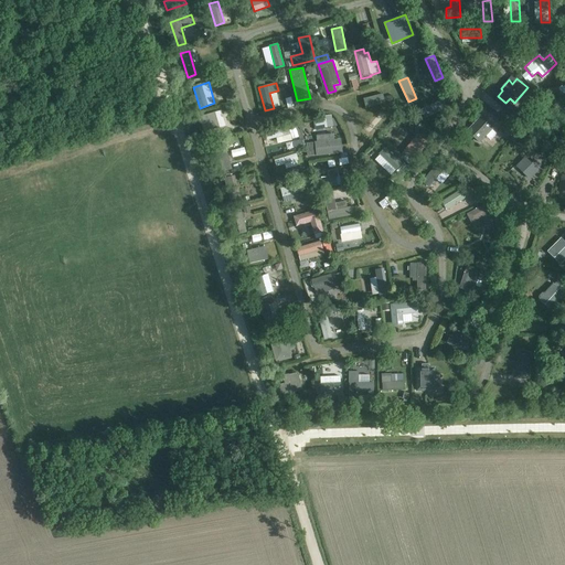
[(370,110),(371,100),(352,97),(350,107),(370,110)]
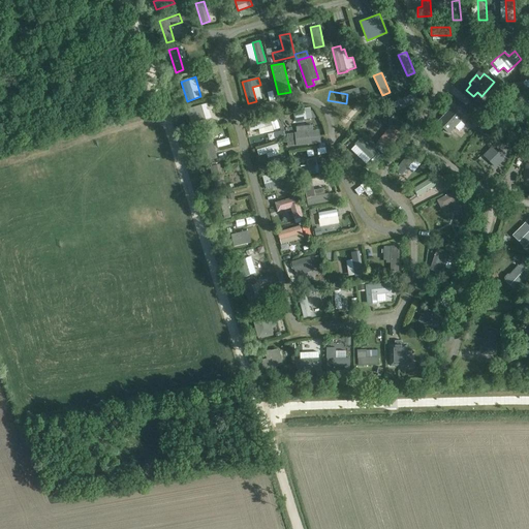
[(394,102),(398,110),(418,100),(415,93),(394,102)]
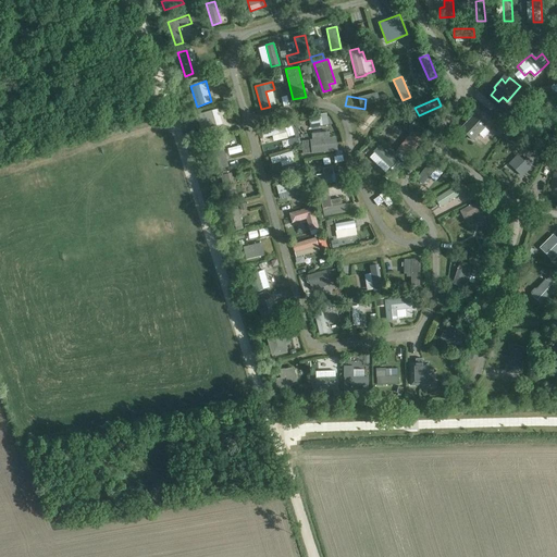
[(201,130),(222,124),(218,109),(197,114),(201,130)]
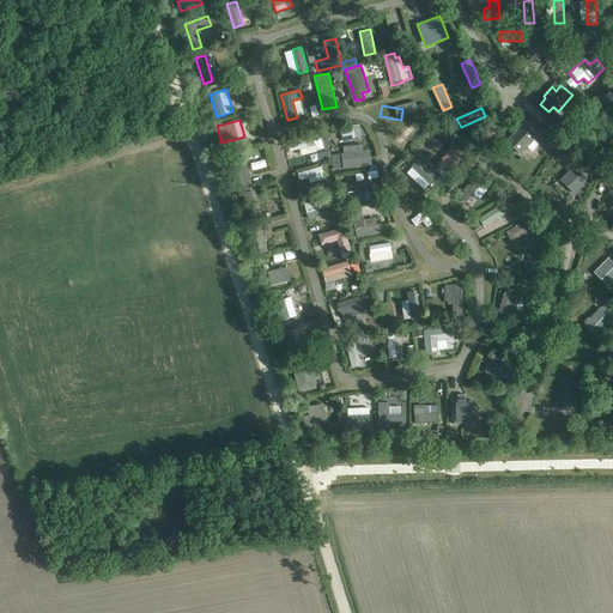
[(552,121),(546,129),(557,138),(563,132),(564,131),(552,121)]
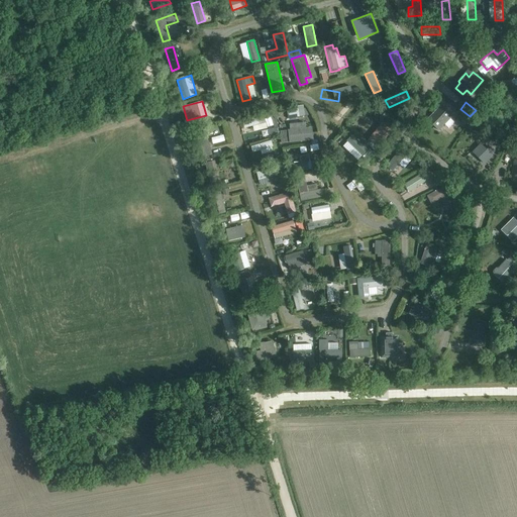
[(288,107),(289,117),(304,115),(303,105),(288,107)]
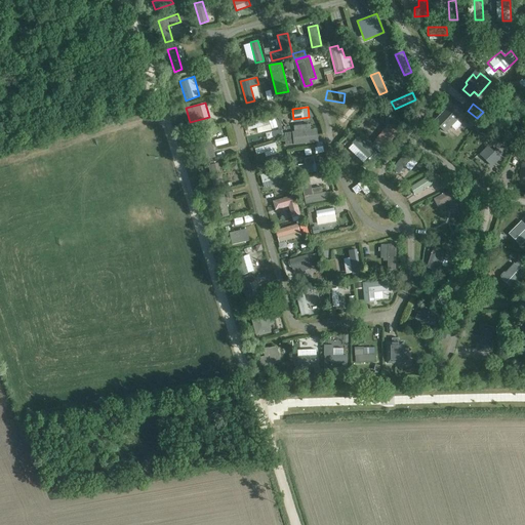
[(448,108),(435,122),(445,132),(458,118),(448,108)]
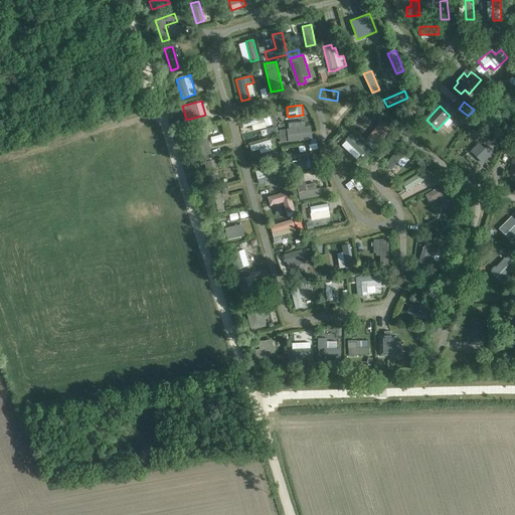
[(241,121),(243,128),(265,123),(263,116),(241,121)]
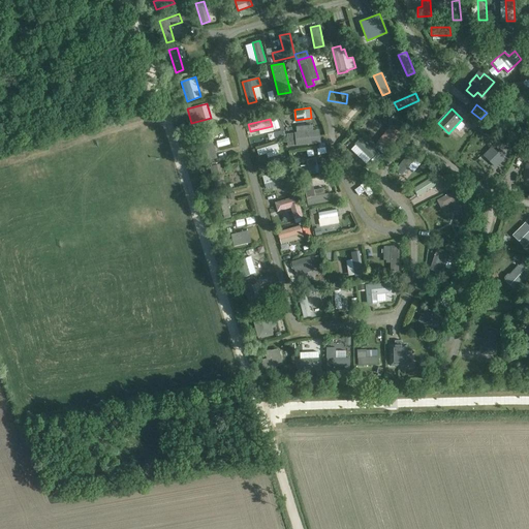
[(386,150),(402,131),(393,123),(377,142),(386,150)]
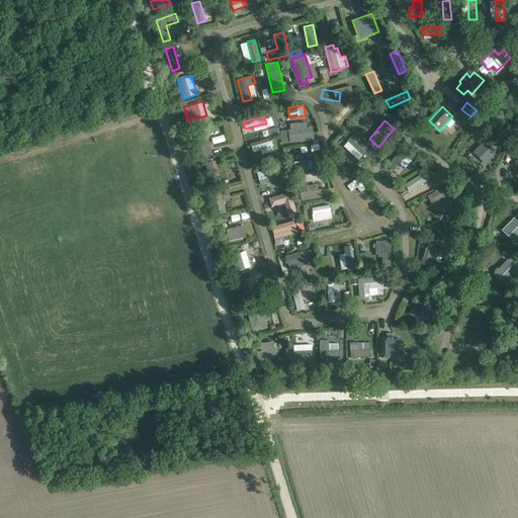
[(313,126),(307,126),(306,121),(290,123),(290,128),(281,130),(282,143),(314,140),(313,126)]
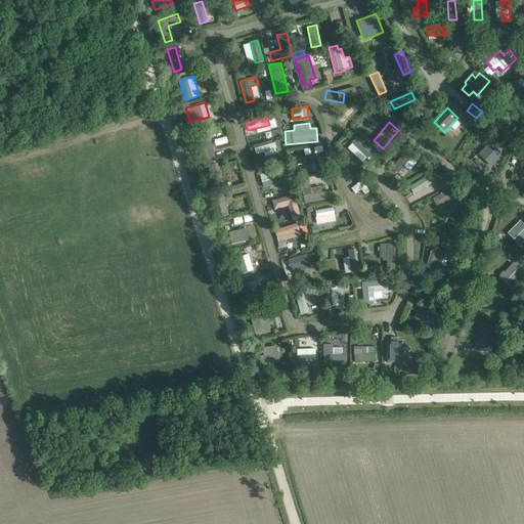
[(206,160),(215,157),(209,135),(200,138),(206,160)]
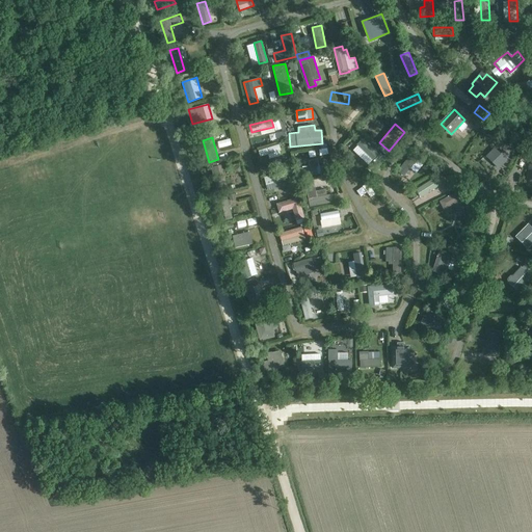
[(373,160),(378,154),(363,139),(357,144),(373,160)]
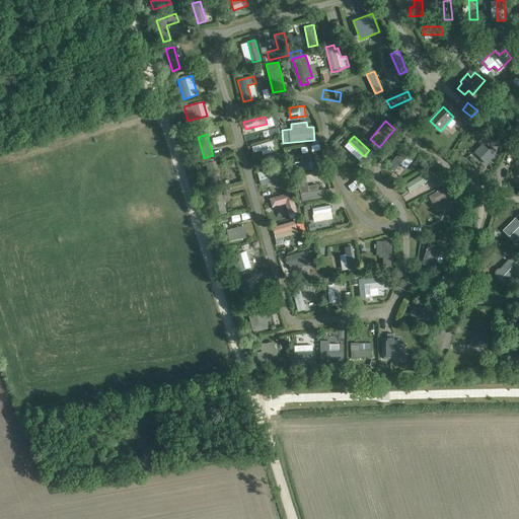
[(252,147),(254,153),(274,147),(272,141),(252,147)]
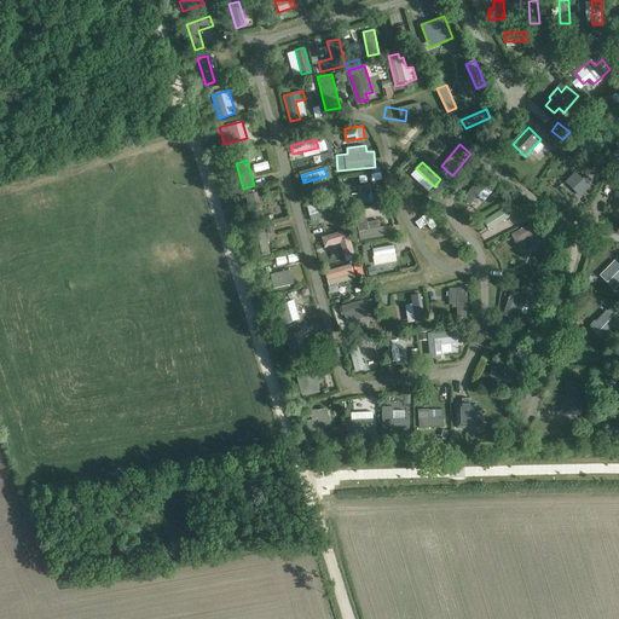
[(580,196),(589,186),(576,173),(567,181),(580,196)]
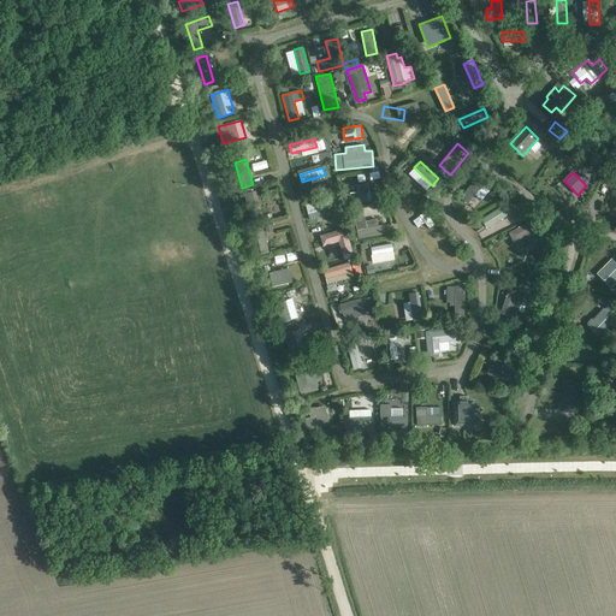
[(605,173),(603,178),(611,183),(614,178),(605,173)]
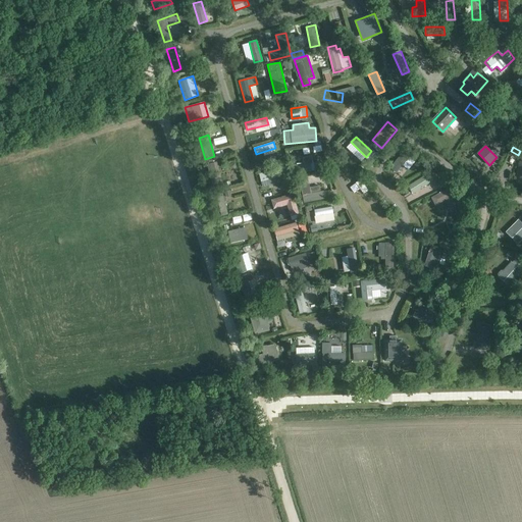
[(415,161),(403,151),(389,167),(397,173),(403,165),(408,169),(415,161)]
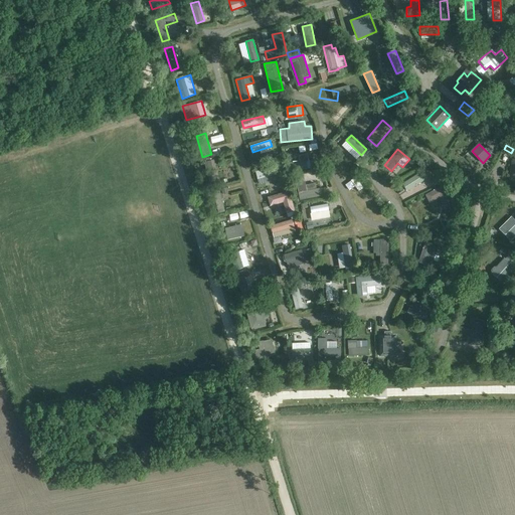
[(315,159),(309,160),(307,153),(299,155),(300,162),(294,163),(296,171),(316,167),(315,159)]
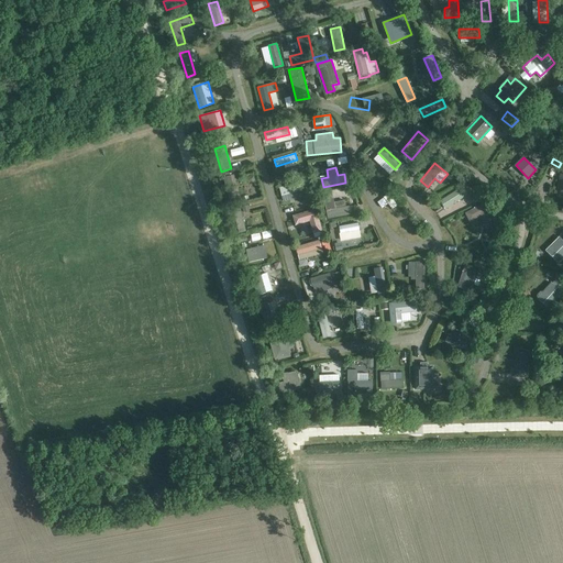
[(231,201),(241,198),(233,176),(224,179),(231,201)]
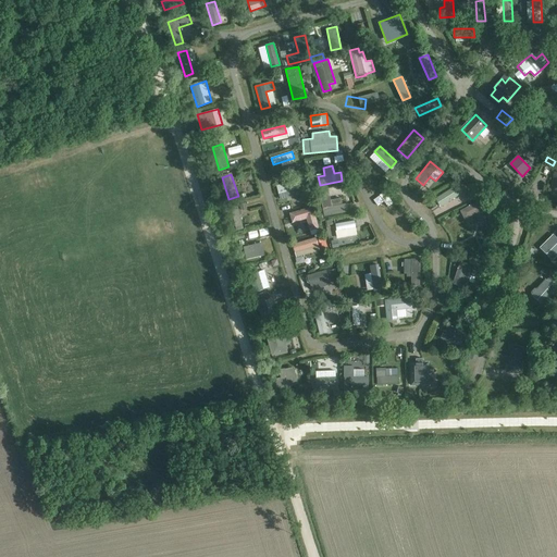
[(300,194),(297,181),(276,186),(280,199),(300,194)]
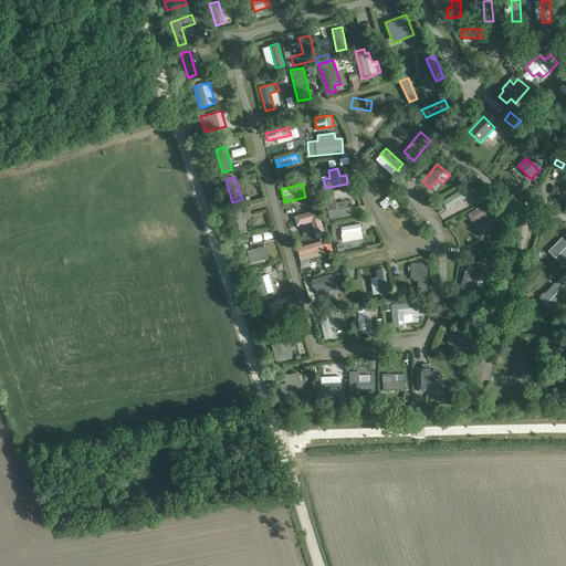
[(470,196),(465,188),(442,202),(448,210),(470,196)]
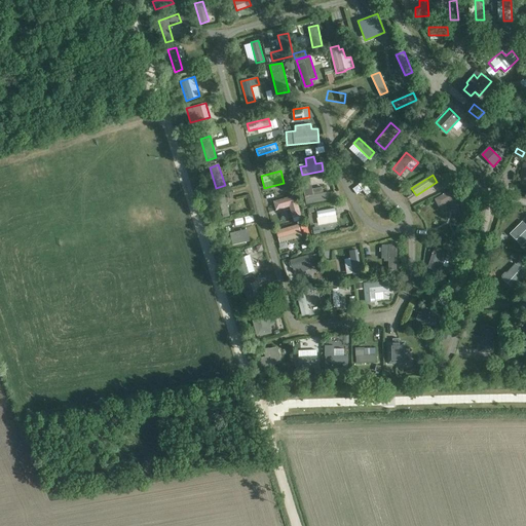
[(312,187),(303,188),(306,205),(329,200),(328,193),(313,195),(312,187)]
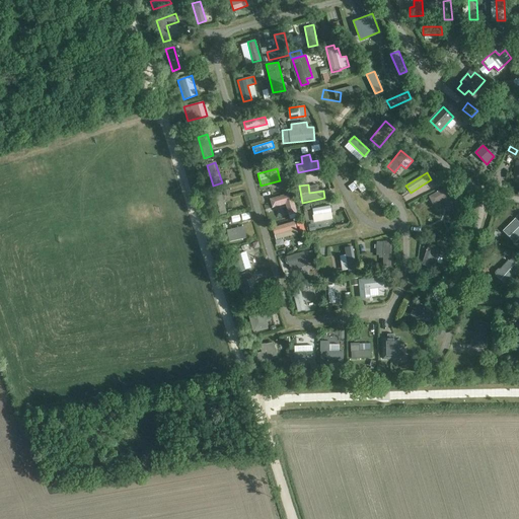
[(446,188),(429,197),(433,204),(434,203),(438,211),(446,206),(447,207),(454,203),(446,188)]
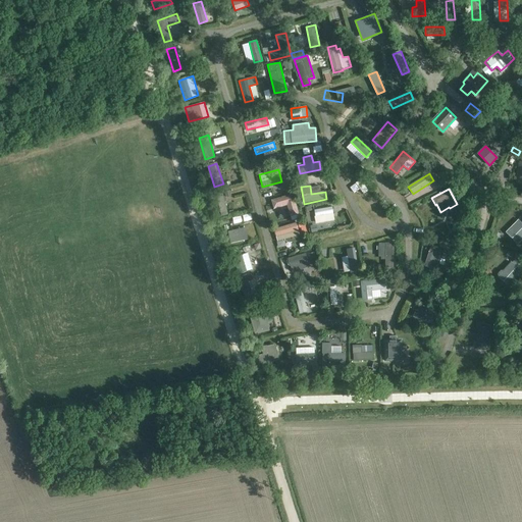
[(221,216),(228,214),(222,192),(215,194),(221,216)]
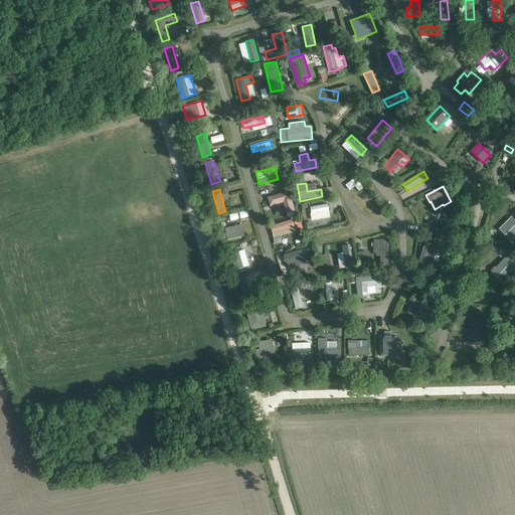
[(287,213),(295,210),(289,190),(268,197),(270,206),(283,202),(287,213)]
